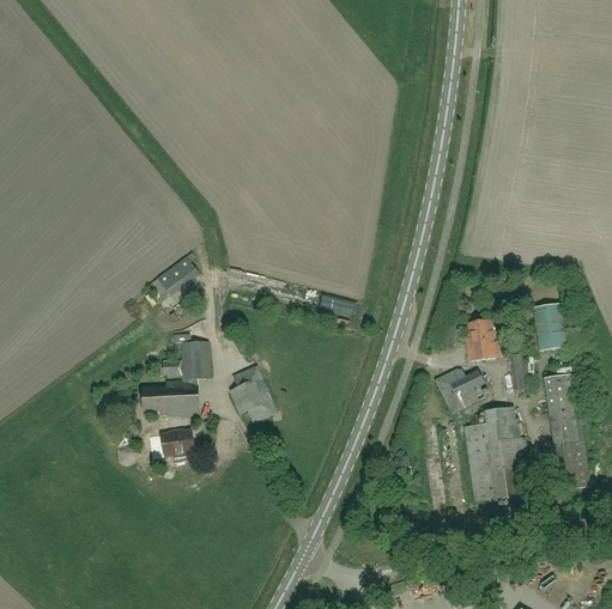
[(169,294),(198,273),(187,255),(158,275),(169,294)]
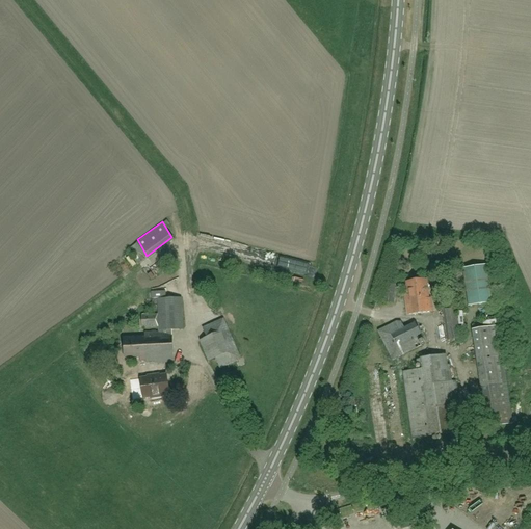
[(132,265),(136,263),(132,253),(128,255),(132,265)]
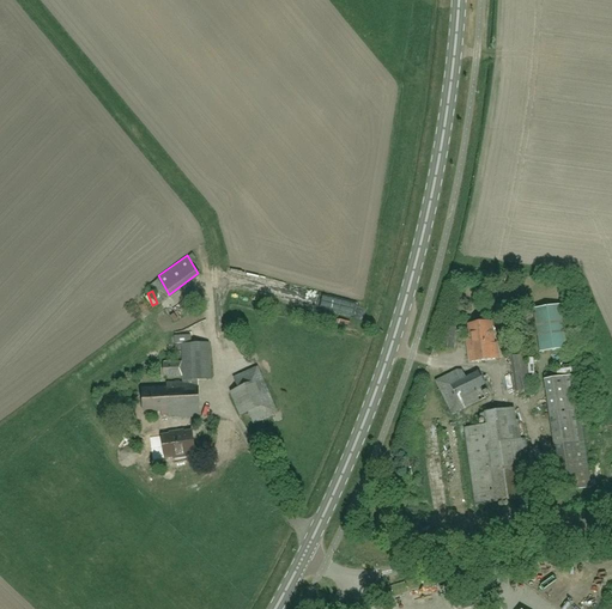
[(539,349),(575,343),(569,300),(532,305),(539,349)]
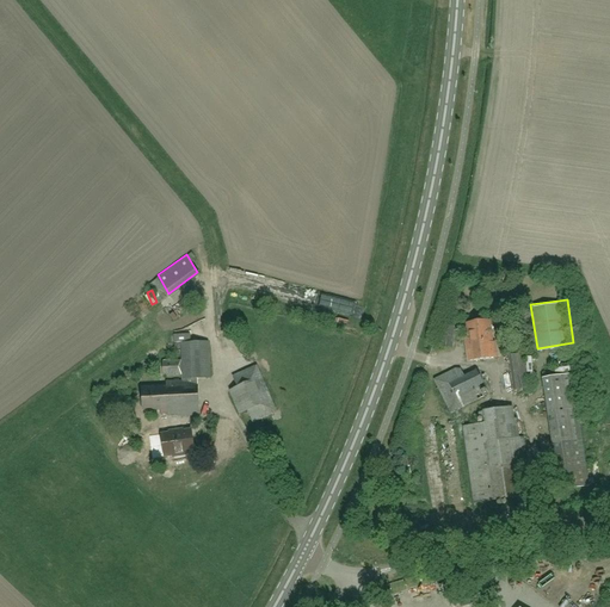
[(491,342),(488,317),(464,320),(467,340),(464,341),(464,340),(463,340),(466,358),(494,354),(493,344),(492,344),(491,342)]
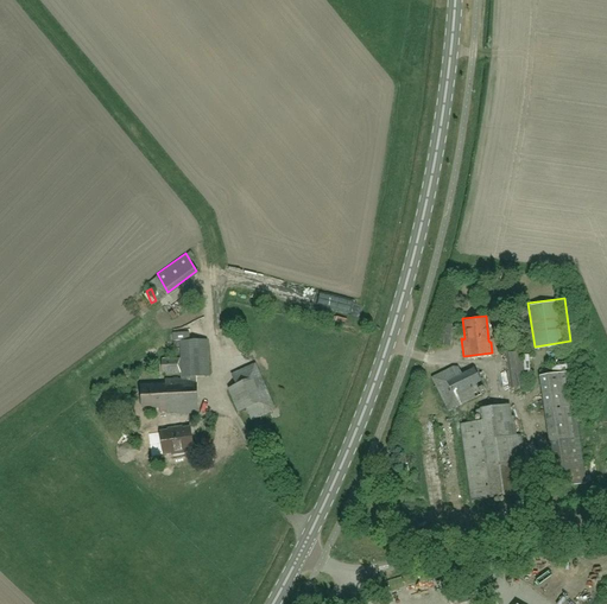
[(449,343),(451,322),(438,320),(436,342),(449,343)]
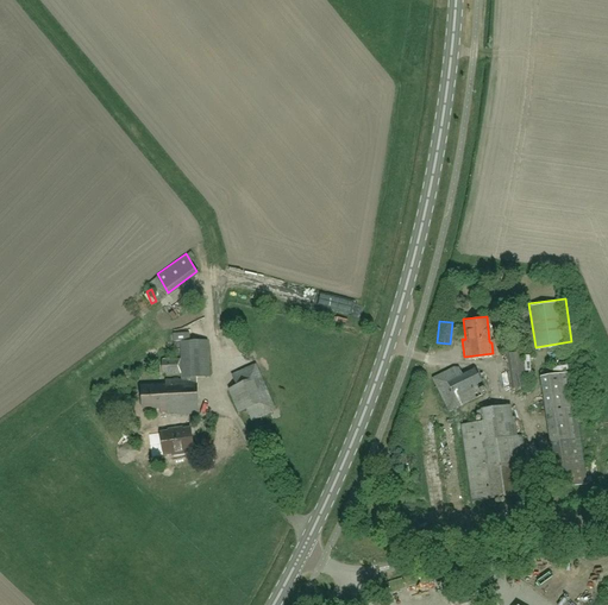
[(195,375),(207,375),(206,338),(180,339),(180,357),(161,357),(162,371),(181,371),(181,377),(165,378),(165,383),(140,384),(142,408),(160,407),(160,409),(165,408),(165,413),(198,410),(195,375)]
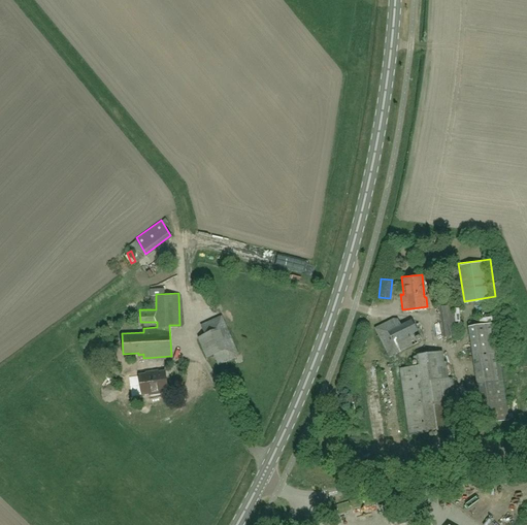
[(441,335),(455,333),(451,303),(438,304),(441,335)]
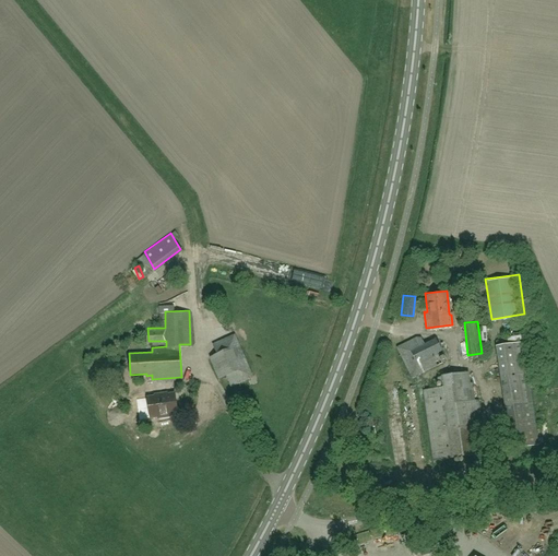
[(233,383),(252,375),(234,332),(214,341),(220,351),(212,354),(221,377),(228,374),(233,383)]
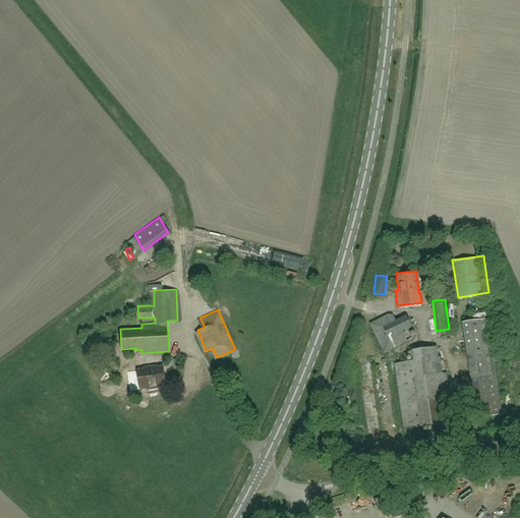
[(384,350),(411,336),(407,327),(411,325),(405,313),(395,320),(391,312),(388,311),(368,322),(384,350)]
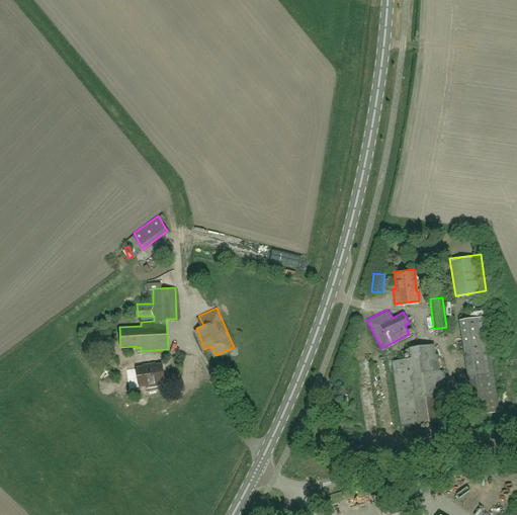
[(474,414),(498,410),(483,315),(458,319),(474,414)]
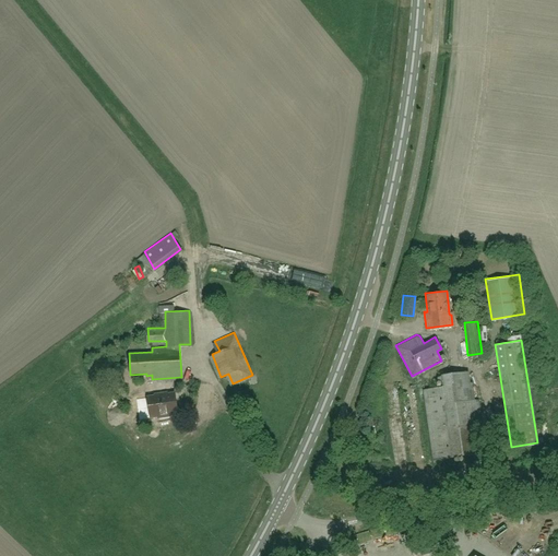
[(431,458),(485,450),(478,398),(473,399),(471,381),(470,381),(467,370),(440,374),(442,385),(423,388),(431,458)]
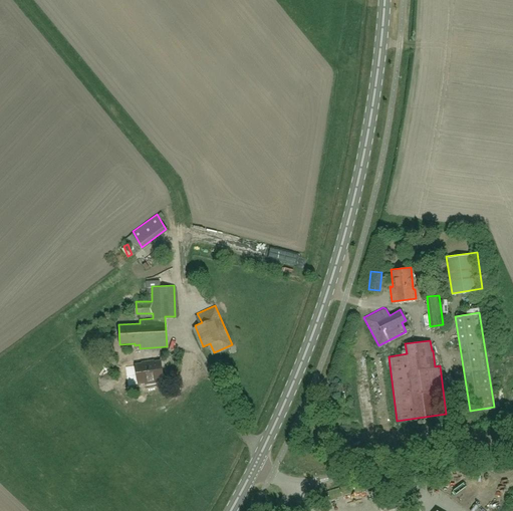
[(366,355),(354,356),(360,402),(372,400),(366,355)]
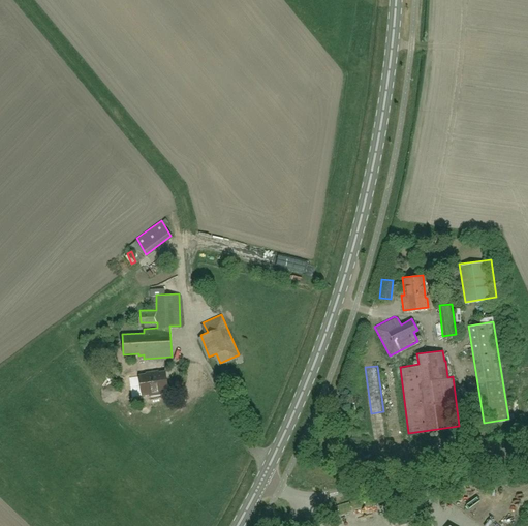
[(142,393),(167,389),(164,369),(157,371),(157,369),(146,371),(146,372),(138,373),(142,393)]
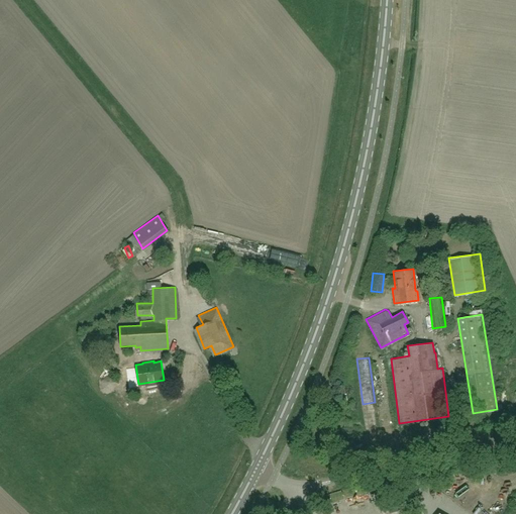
[(507,385),(515,385),(515,380),(515,376),(508,376),(507,385)]
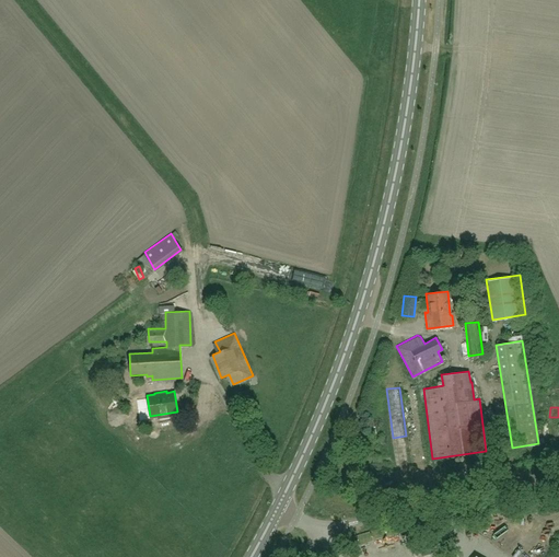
[(438,536),(429,540),(430,546),(440,544),(438,536)]
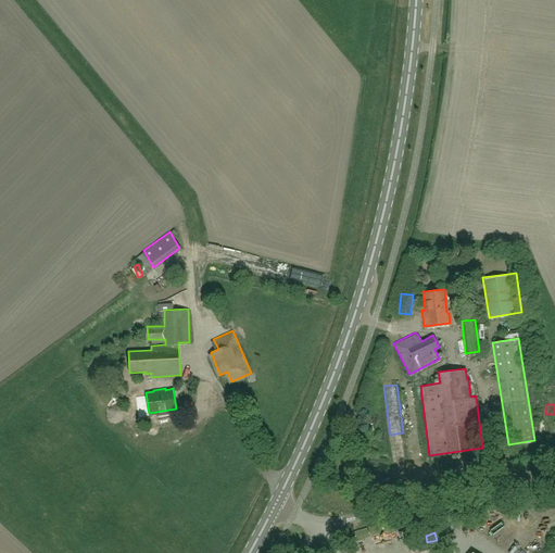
All buildings are outlined.
